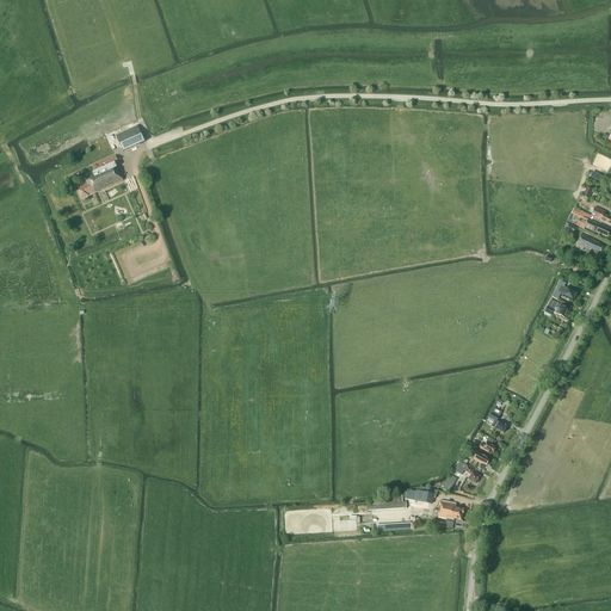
[(116,136),(119,143),(135,136),(139,144),(144,142),(137,125),(116,136)]
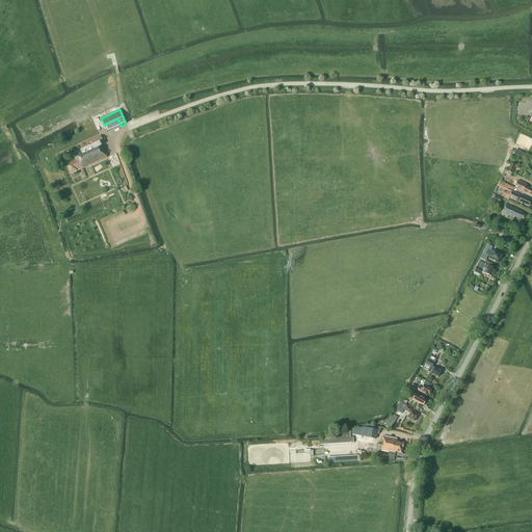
[(70,164),(68,165),(72,174),(82,168),(86,167),(85,166),(90,164),(90,165),(107,158),(100,141),(103,140),(101,135),(81,144),(83,150),(81,151),(81,150),(75,153),(75,154),(73,155),(75,158),(69,161),(70,164)]
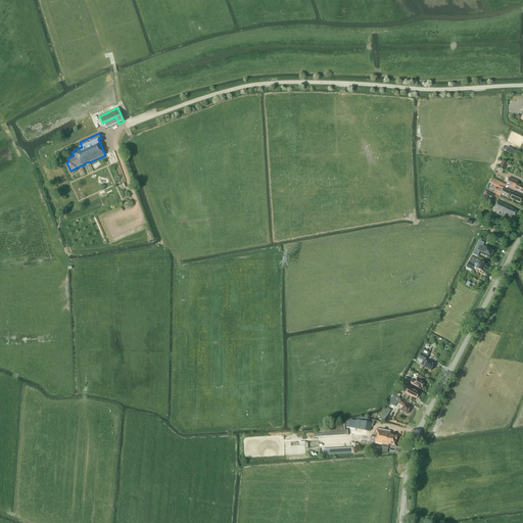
[(503,160),(498,168),(504,171),(508,162),(503,160)]
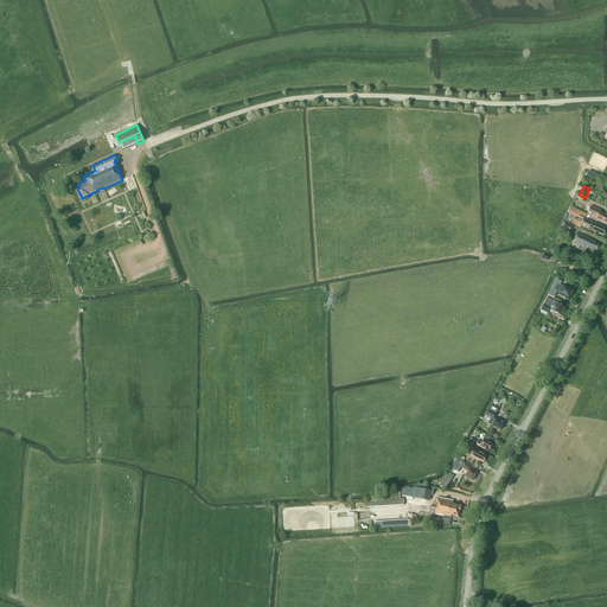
[(580,211),(570,206),(568,213),(577,217),(580,211)]
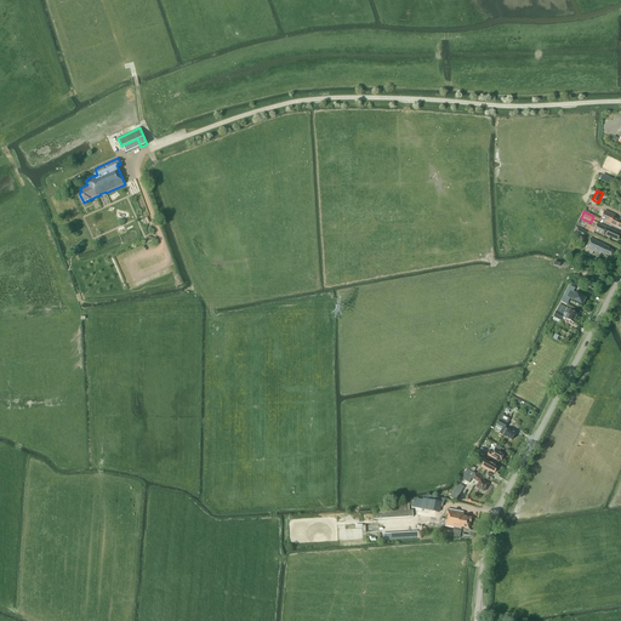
[(620,229),(620,221),(614,218),(615,216),(605,211),(600,221),(620,229)]
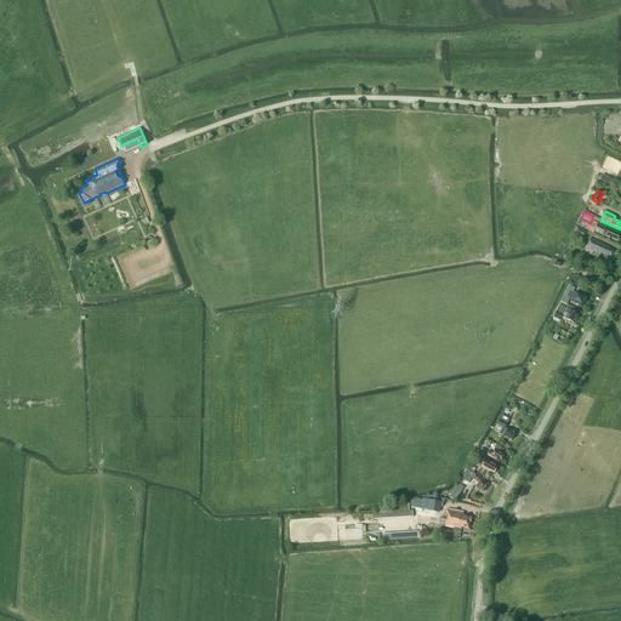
[(620,234),(608,229),(592,222),(588,231),(593,233),(594,231),(605,237),(617,241),(620,234)]
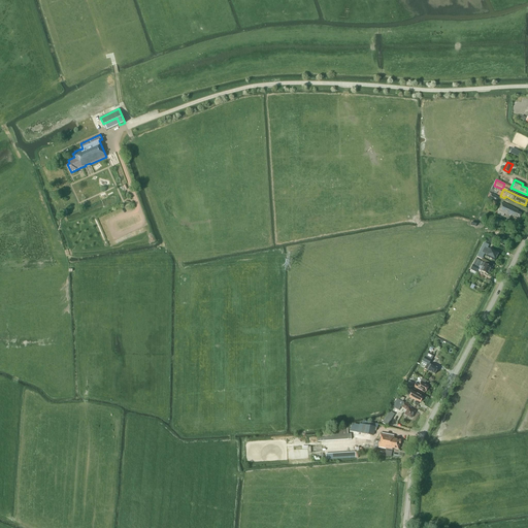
[(502,203),(498,211),(497,212),(503,216),(503,213),(509,217),(510,216),(517,219),(517,218),(519,218),(521,215),(517,212),(518,210),(514,209),(514,208),(502,203)]
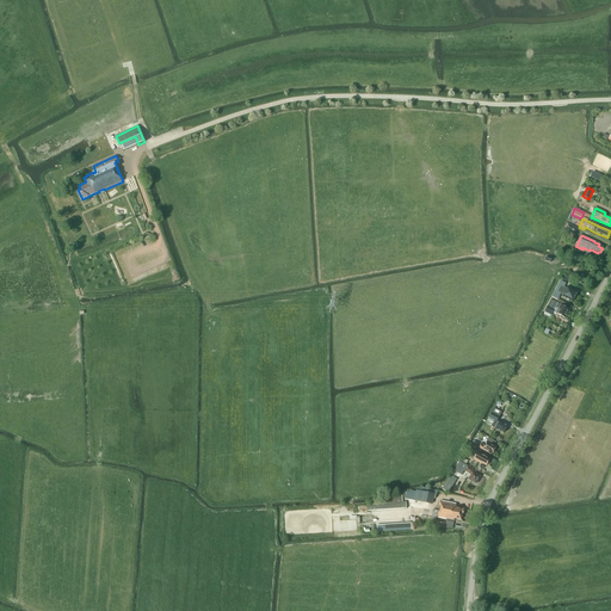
[(571,284),(571,283),(580,276),(578,273),(575,276),(573,272),(569,276),(568,276),(567,277),(562,275),(561,279),(566,281),(566,279),(568,282),(571,284)]
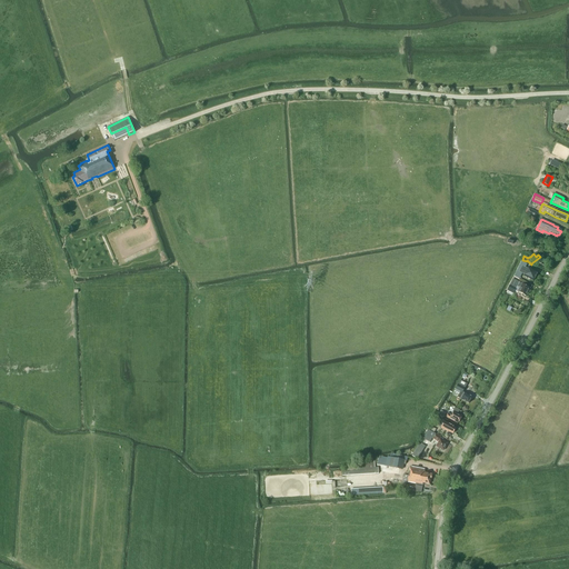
[(525,275),(523,275),(523,277),(533,281),(538,272),(528,267),(527,268),(525,267),(526,263),(521,261),(516,273),(520,276),(521,273),(525,275)]
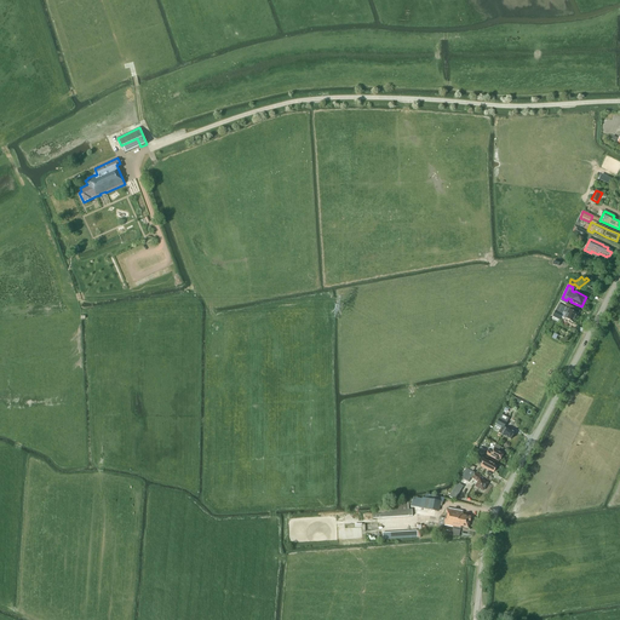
[(564,319),(573,323),(578,314),(569,309),(569,310),(560,304),(552,316),(554,316),(552,319),(558,322),(563,311),(567,314),(564,319)]
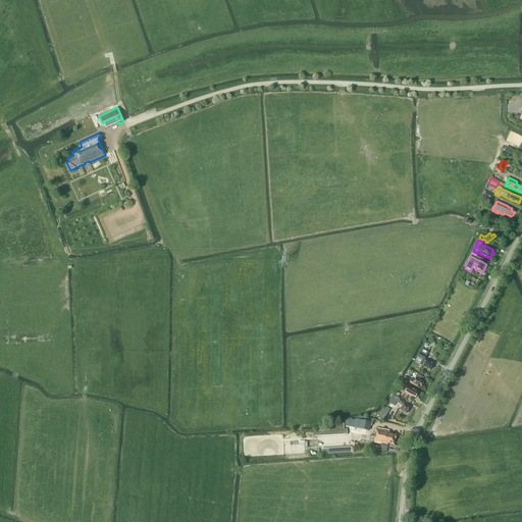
[(421,361),(420,365),(422,366),(430,370),(433,364),(425,360),(426,357),(420,354),(418,358),(425,361),(424,363),(421,361)]
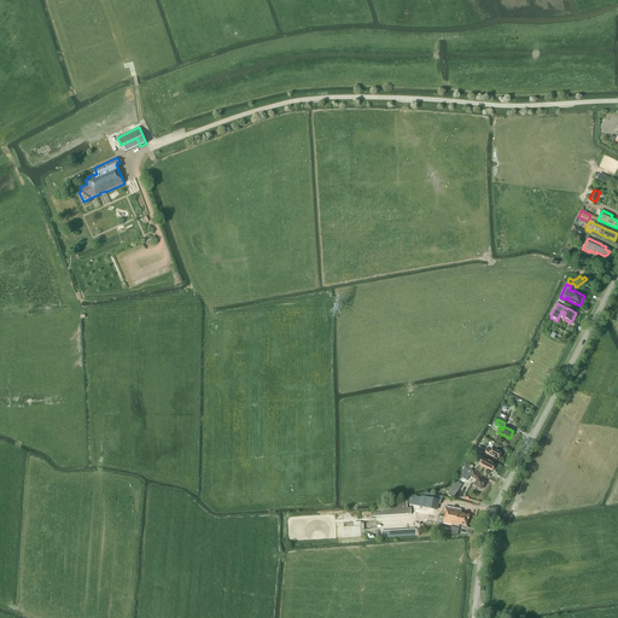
[(490,452),(485,449),(484,454),(497,460),(502,453),(493,448),(490,452)]
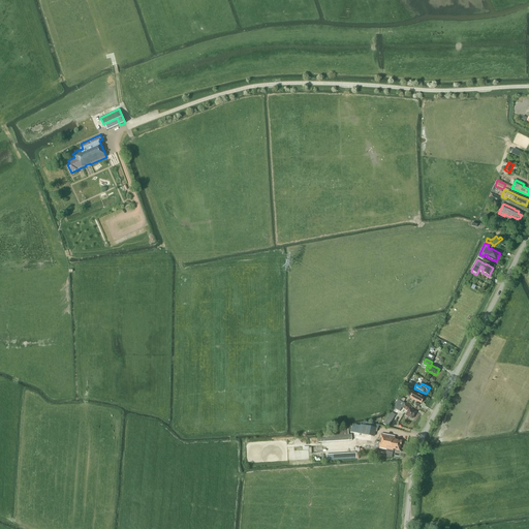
[(422,404),(425,398),(413,392),(410,390),(407,395),(408,395),(407,396),(410,397),(409,399),(416,402),(417,402),(422,404)]
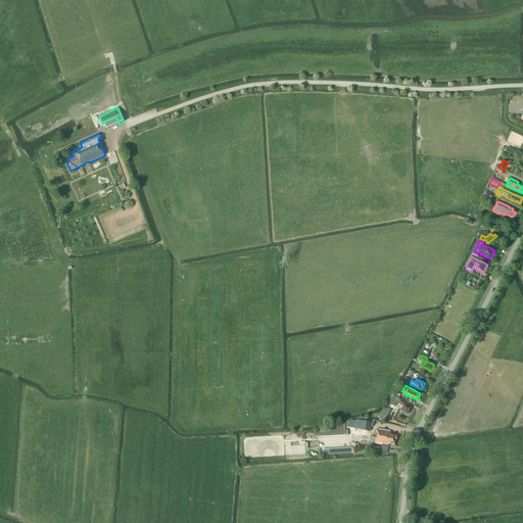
[(393,394),(389,402),(395,407),(397,402),(403,406),(400,411),(408,414),(412,408),(405,403),(406,401),(394,395),(393,394)]
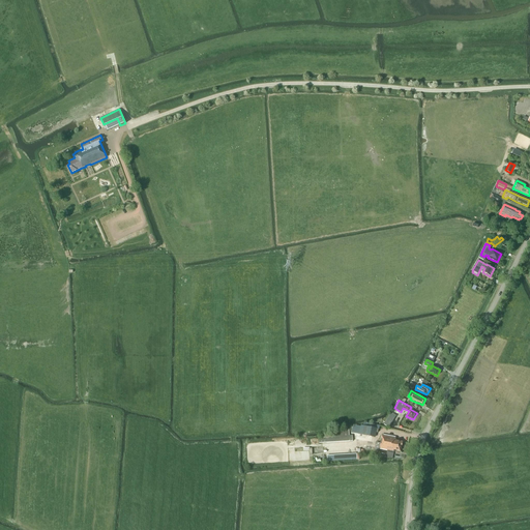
[(364,423),(363,423),(363,427),(361,425),(361,427),(357,427),(356,427),(355,427),(354,428),(352,428),(350,433),(359,435),(375,438),(376,433),(378,433),(380,425),(365,422),(365,423),(364,423)]
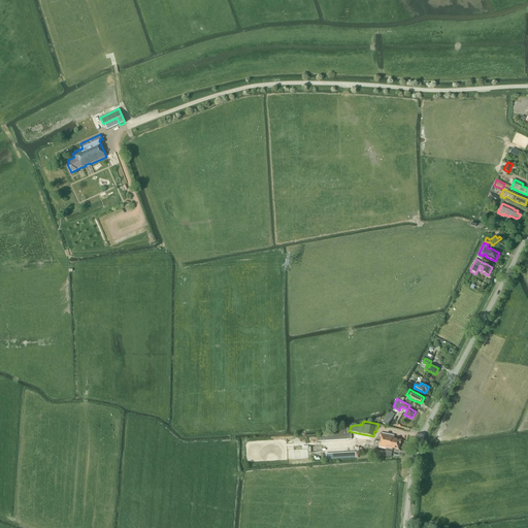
[(380,441),(378,448),(392,451),(393,449),(398,450),(399,446),(400,446),(401,440),(394,439),(394,435),(382,433),(380,441)]
